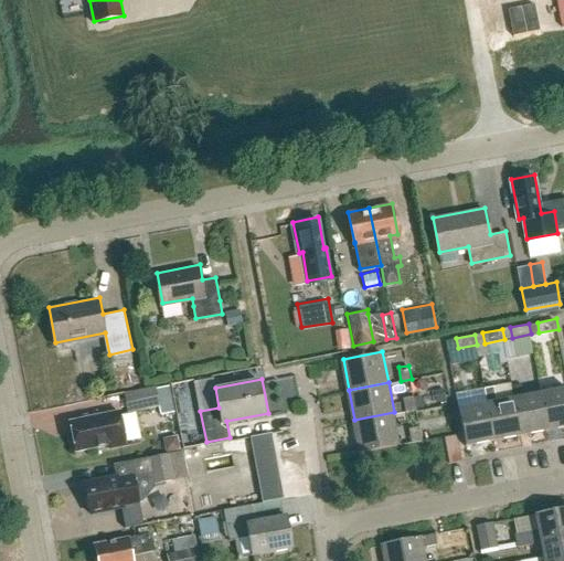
[(174,409),(169,383),(156,387),(156,383),(124,390),(129,412),(158,404),(159,412),(174,409)]
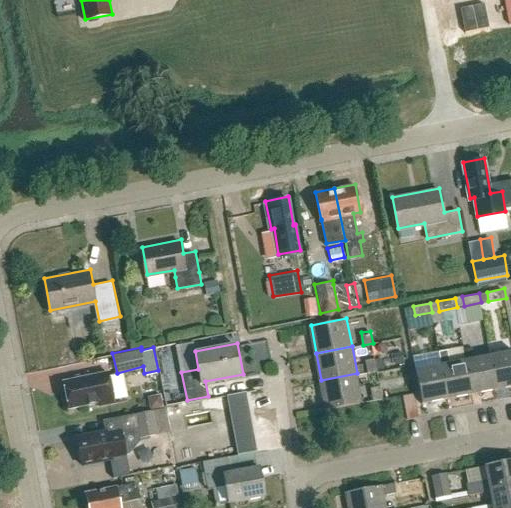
[(473,392),(466,359),(451,362),(448,348),(439,349),(442,364),(448,397),(473,392)]
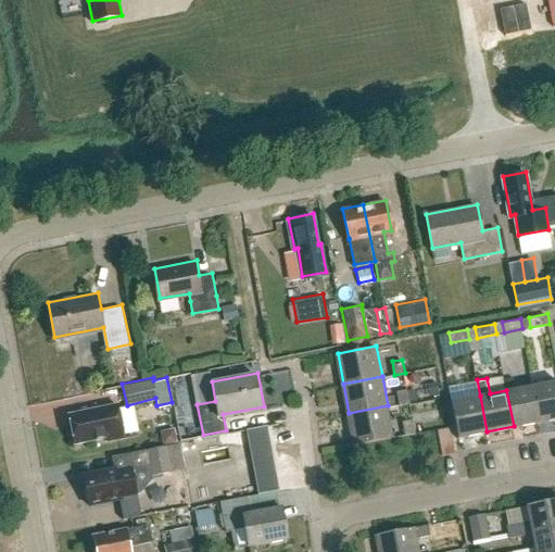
[(554,380),(533,385),(541,422),(554,417),(554,380)]
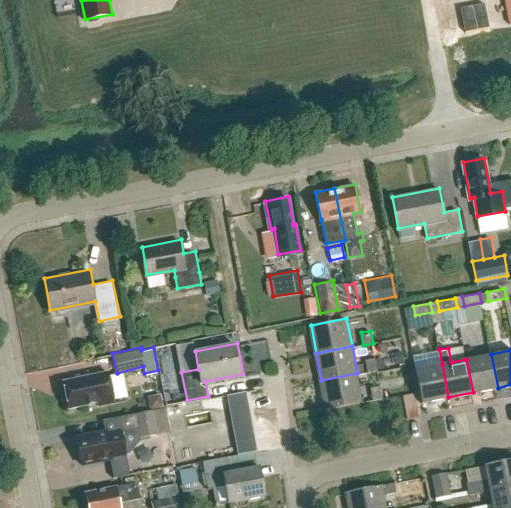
[(473,392),(498,388),(491,354),(466,359),(473,392)]
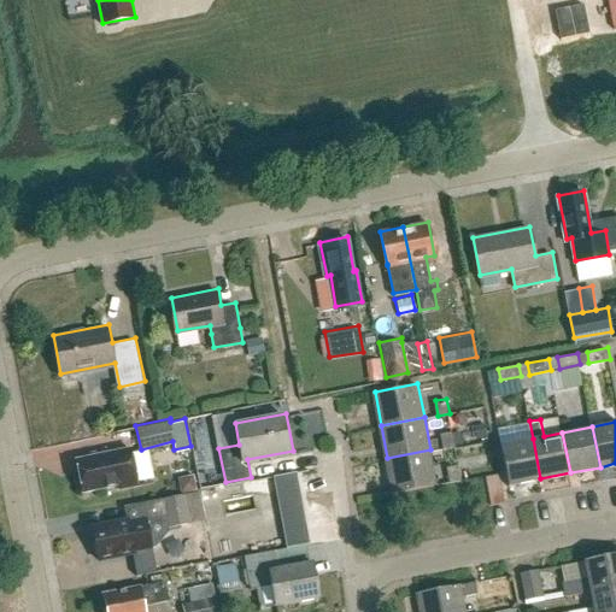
[(452,431),(441,434),(445,448),(456,446),(452,431)]
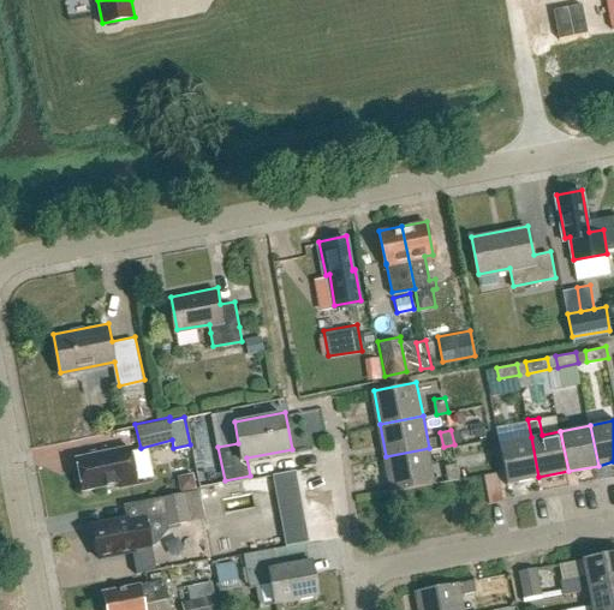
[(508,483),(538,477),(531,437),(501,443),(508,483)]
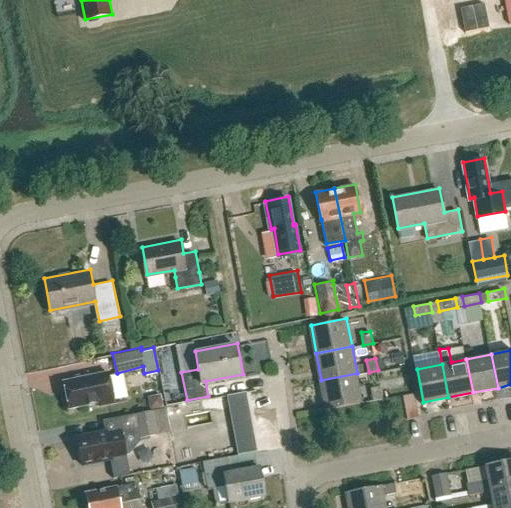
[(115,400),(109,370),(64,379),(69,406),(98,400),(99,404),(115,400)]
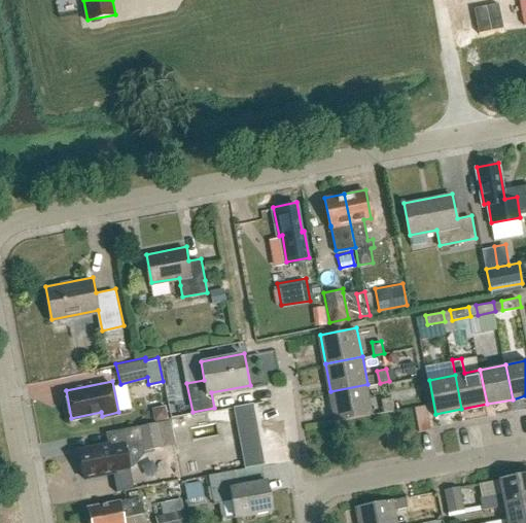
[(367,384),(330,391),(337,420),(373,413),(367,384)]
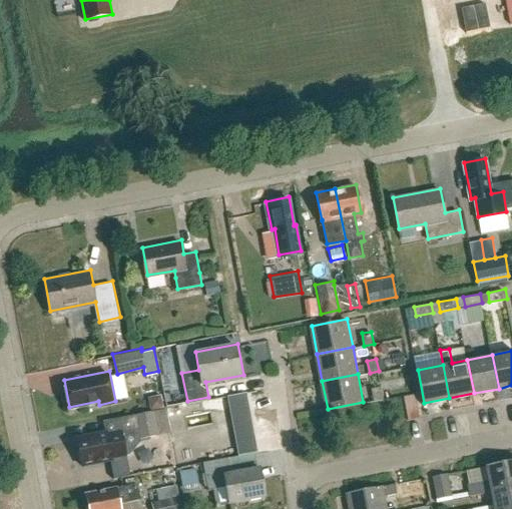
[(375,400),(384,399),(382,386),(373,388),(375,400)]
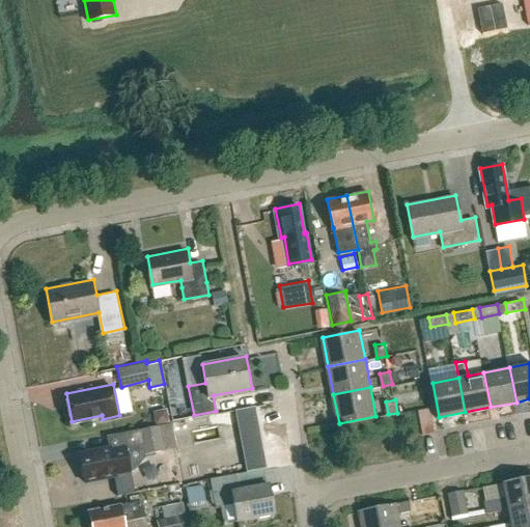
[(187,401),(170,404),(172,417),(189,415),(187,401)]
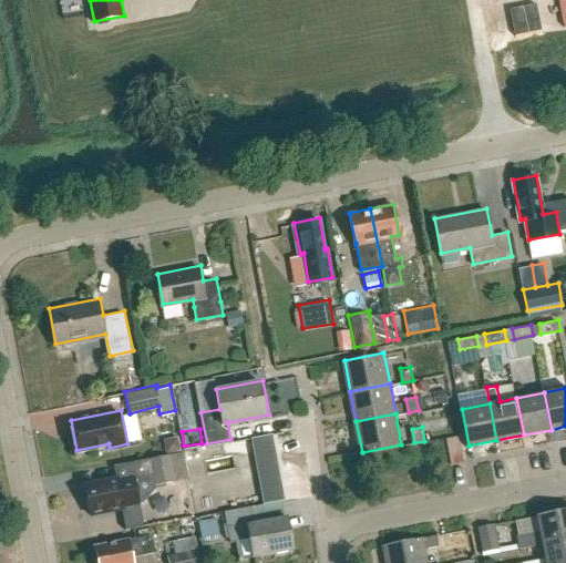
[(271,432),(258,434),(263,457),(276,453),(271,432)]
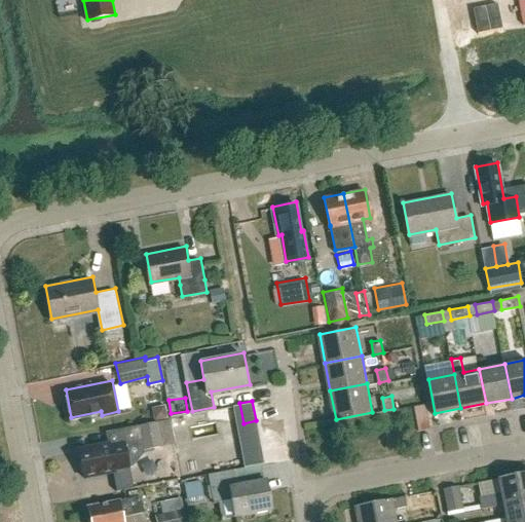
[(416,425),(428,423),(424,403),(413,405),(416,425)]
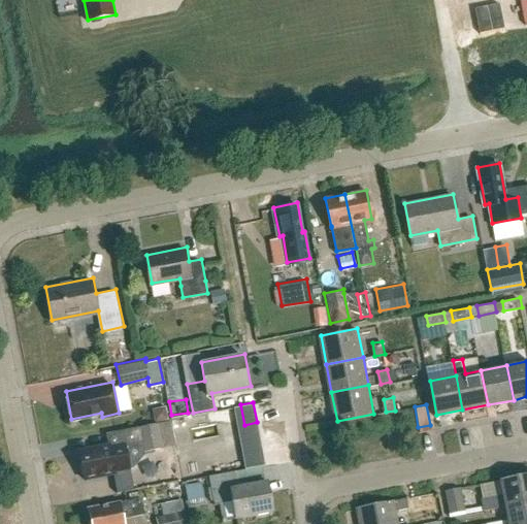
[(143,451),(160,448),(155,423),(138,426),(143,451)]
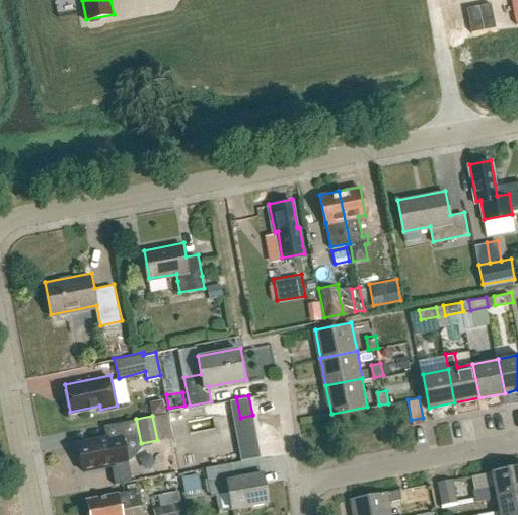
[(127,457),(125,450),(123,436),(108,438),(107,436),(78,441),(80,454),(78,455),(80,464),(82,464),(83,468),(112,462),(116,480),(115,480),(115,482),(117,482),(117,481),(129,479),(131,479),(127,457)]
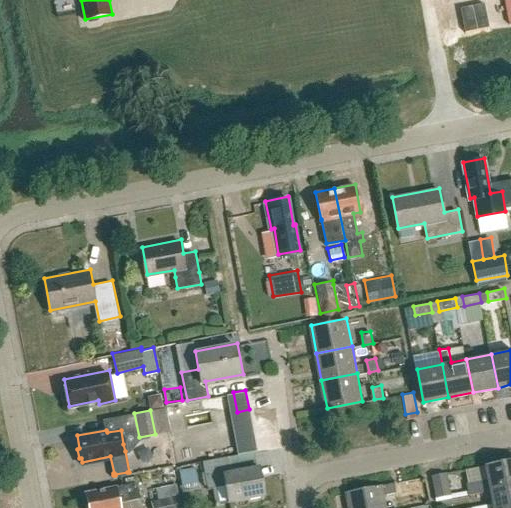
[(232,471),(229,455),(203,460),(208,488),(225,485),(228,502),(264,495),(259,466),(232,471)]
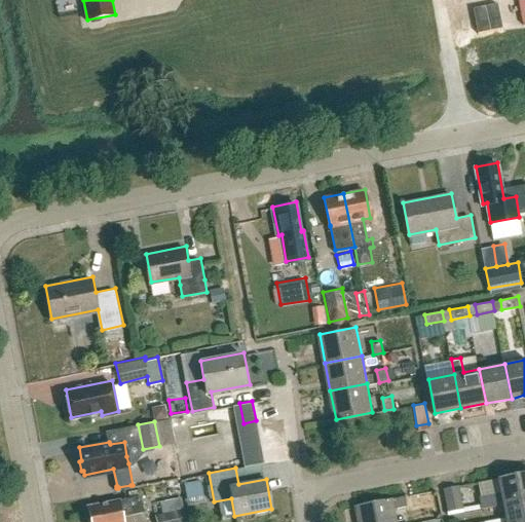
[(503,504),(524,498),(524,472),(499,478),(502,492),(480,496),(482,509),(504,505),(503,504)]
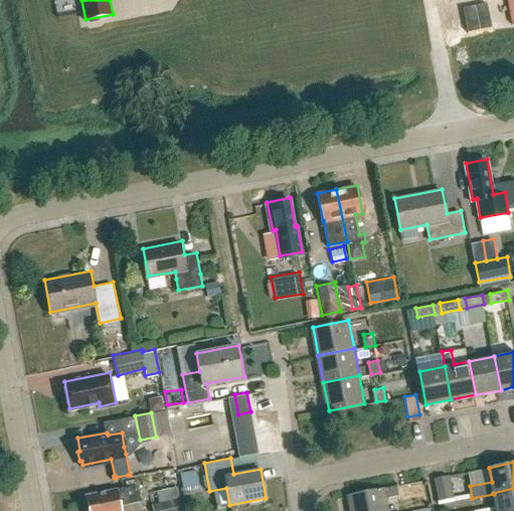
[(195,469),(179,472),(183,493),(199,491),(195,469)]
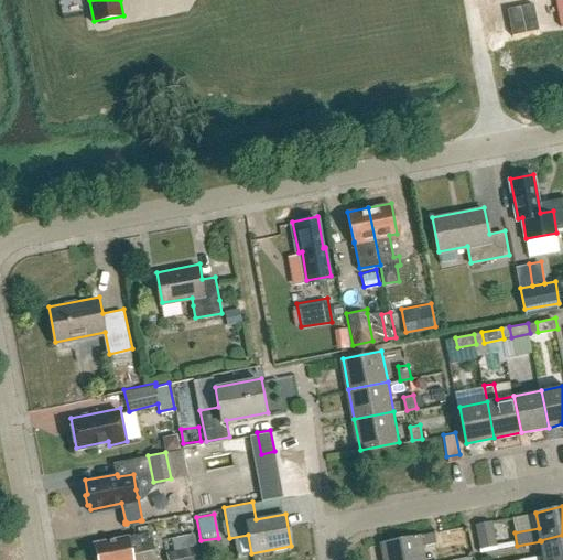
[(480,547),(497,544),(491,519),(475,521),(480,547)]
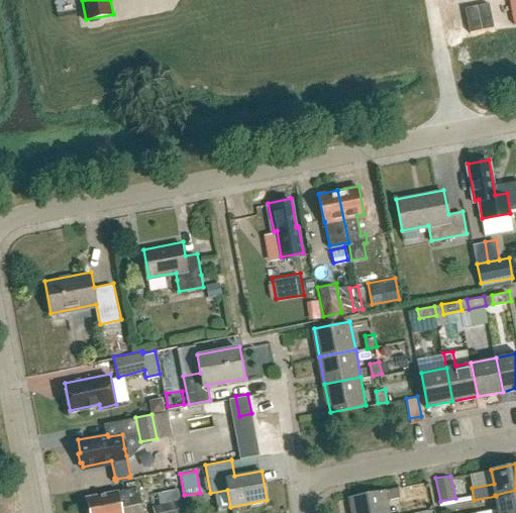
[(136,498),(133,487),(92,496),(93,504),(89,505),(90,512),(137,512),(143,512),(140,497),(136,498)]
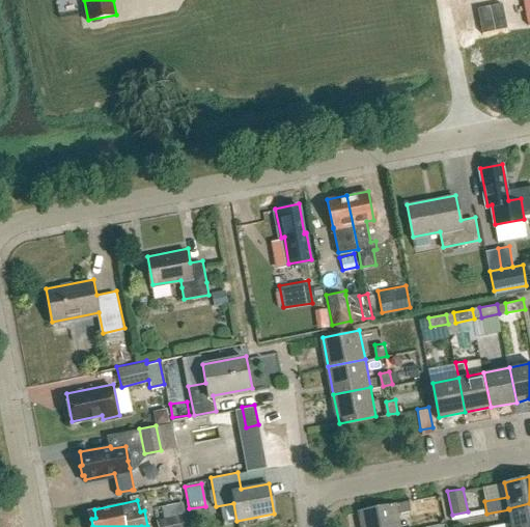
[(400,526),(398,514),(412,510),(410,500),(359,509),(361,526),(400,526)]
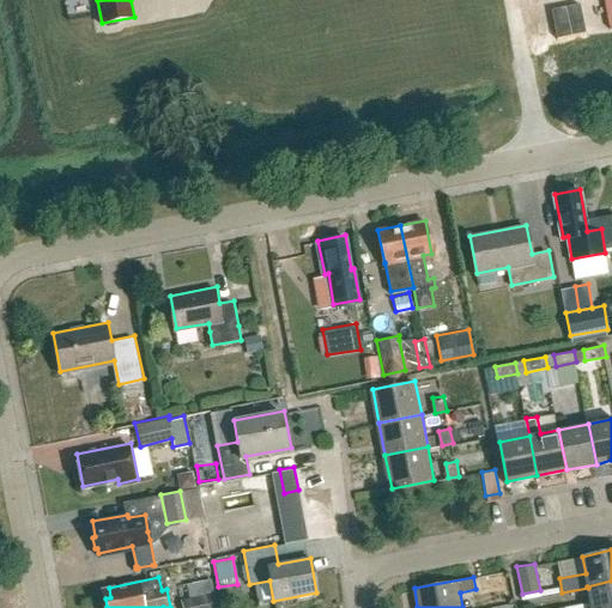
[(611,581),(587,587),(588,588),(591,602),(565,607),(564,607),(611,607),(611,581)]
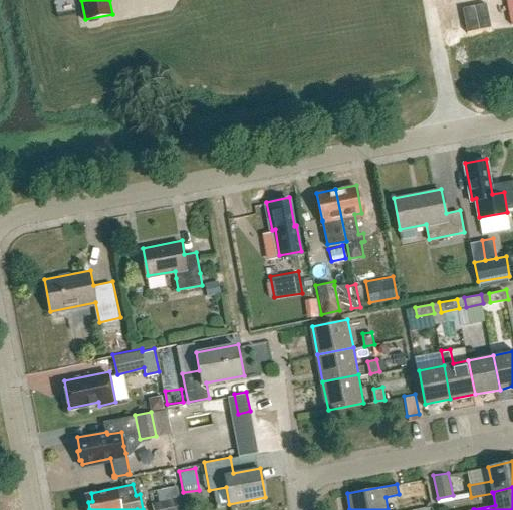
[(152,509),(182,509),(180,496),(151,501),(152,509)]
